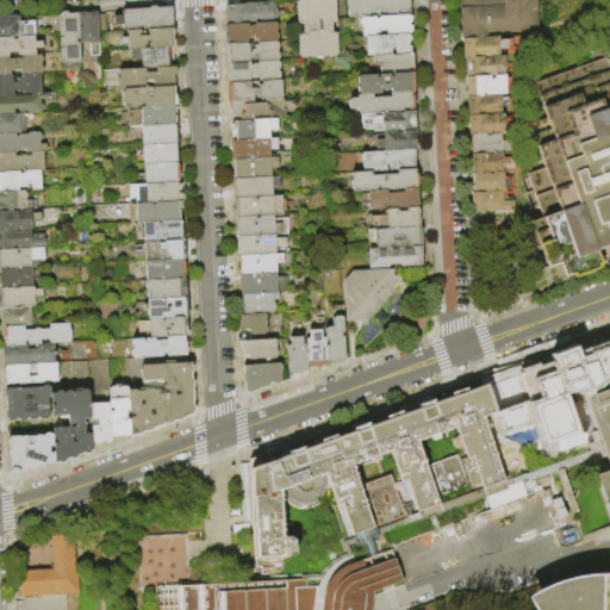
[(299,58),(298,36),(303,35),(303,24),(298,24),(297,1),(297,0),(335,0),(336,22),(331,22),(332,33),(336,33),(338,57),(299,58)]
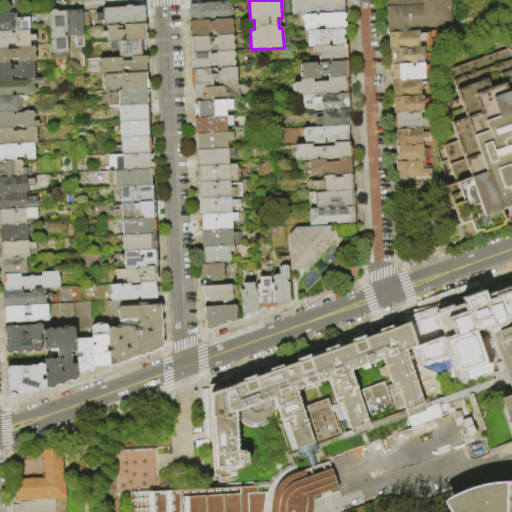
[(290,0),(344,0),(345,12),(343,12),(326,13),(326,11),(320,11),(320,9),(315,9),(315,12),(309,12),(310,14),(303,15),(292,15),(291,2),(290,2),(290,0)]
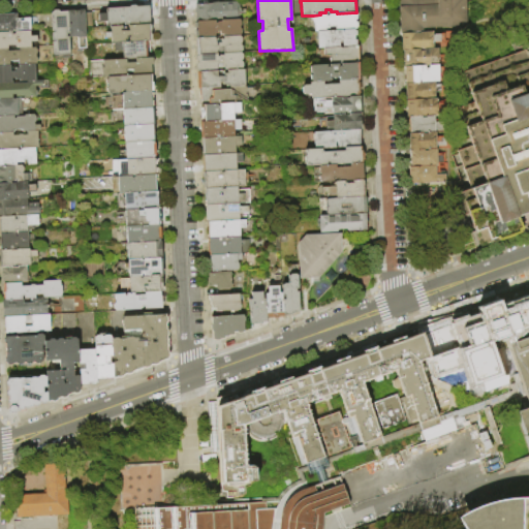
[(397,0),(465,0),(466,26),(423,29),(423,32),(400,34),(399,34),(397,0)]
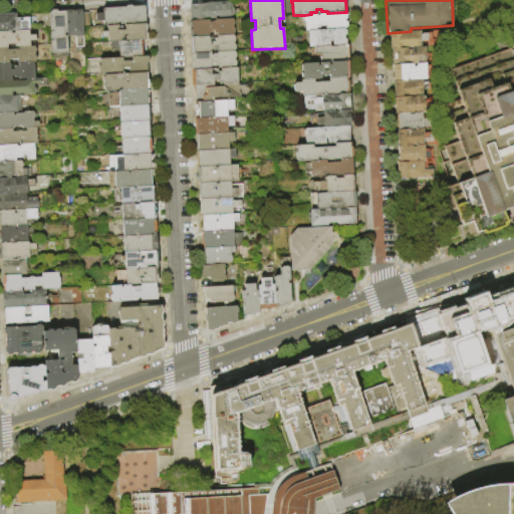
[(191,21),(190,21),(190,16),(191,16),(190,4),(230,2),(231,19),(215,20),(209,20),(191,21)]
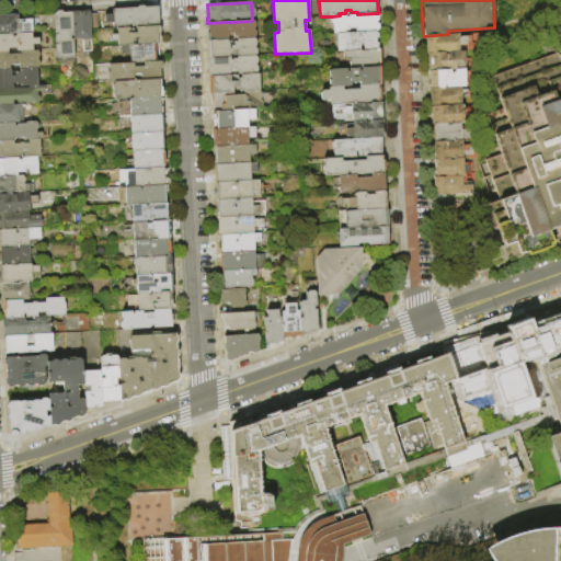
[(111,9),(136,8),(137,6),(142,6),(144,8),(158,7),(158,24),(155,24),(155,26),(136,27),(128,27),(116,29),(112,29),(112,23),(104,23),(104,14),(112,14),(111,9)]
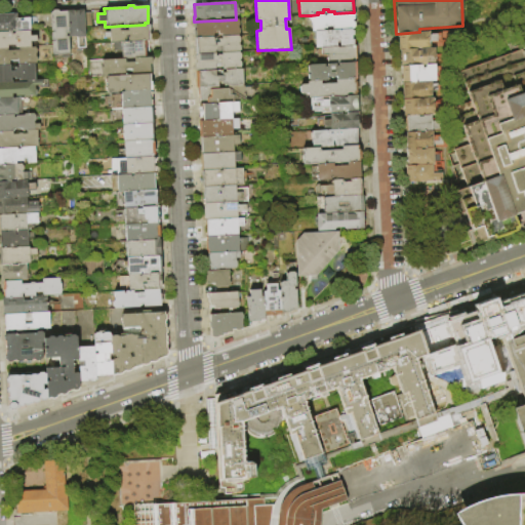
[(67,11),(68,38),(69,58),(62,59),(61,54),(52,54),(50,12),(51,11),(52,10),(57,10),(58,11),(67,11)]
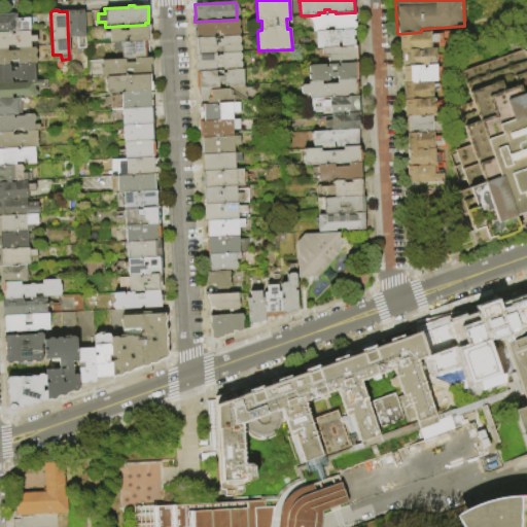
[(83,12),(84,27),(85,48),(77,48),(76,37),(68,38),(67,11),(83,10),(83,12)]
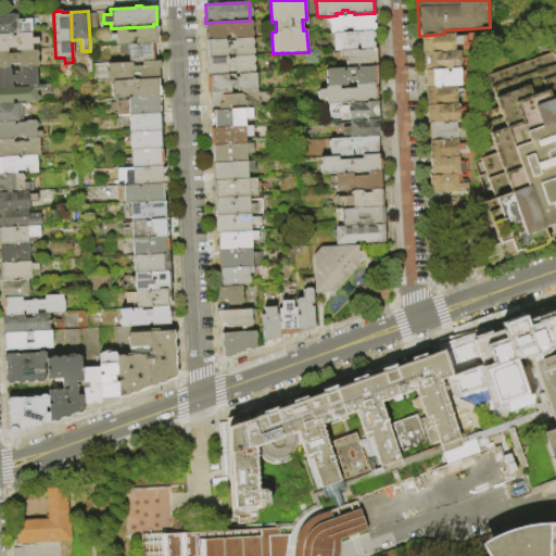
[(89,28),(88,13),(96,13),(97,28),(89,28)]
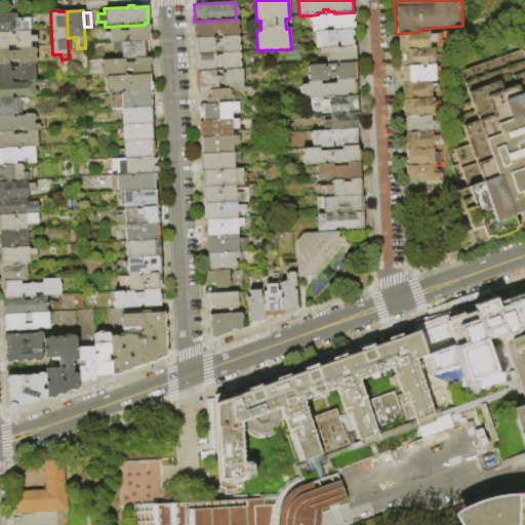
[(318,14),(334,13),(352,12),(352,13),(354,14),(354,19),(352,21),(352,22),(354,23),(354,27),(352,30),(351,30),(332,31),(332,27),(326,27),(326,29),(323,29),(323,31),(315,32),(312,32),(311,15),(318,14)]
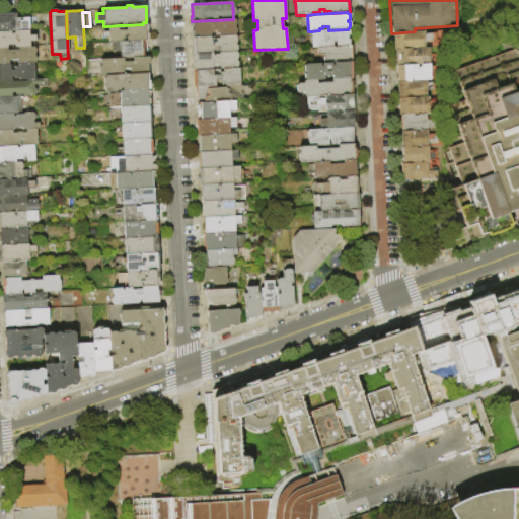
[(0,13),(15,13),(15,18),(25,17),(25,19),(28,18),(29,29),(29,30),(0,31),(0,13)]
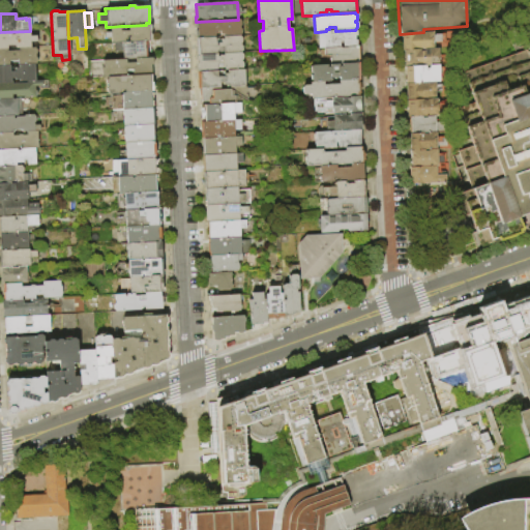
[(241,35),(223,36),(223,34),(221,35),(219,31),(215,32),(215,37),(214,37),(197,38),(195,37),(195,32),(197,29),(195,28),(195,24),(197,22),(215,21),(215,23),(217,23),(217,22),(222,22),(222,21),(238,20),(241,20),(241,35)]
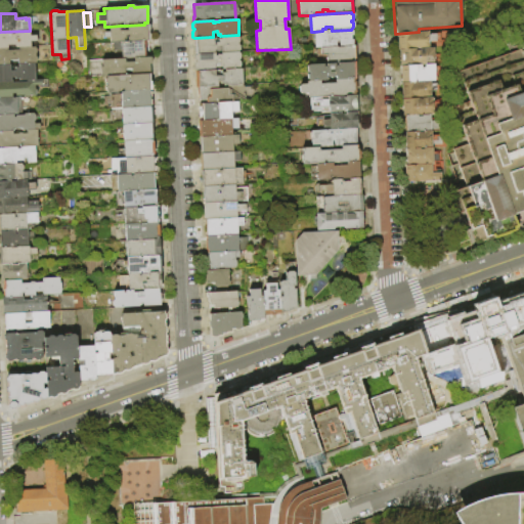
[(144,25),(147,25),(148,26),(149,27),(149,29),(149,30),(148,32),(147,33),(148,33),(149,34),(149,35),(149,36),(149,38),(149,39),(148,40),(148,41),(144,41),(127,42),(127,37),(125,37),(125,40),(123,40),(123,42),(120,42),(110,43),(110,38),(103,38),(102,33),(108,32),(108,27),(120,26),(121,31),(127,31),(127,26),(144,25)]
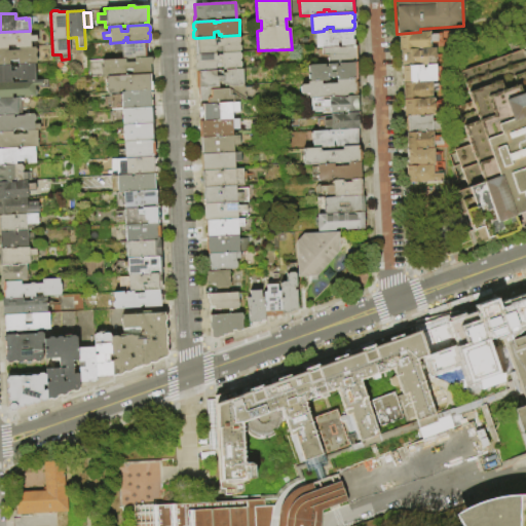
[(324,31),(333,31),(351,30),(351,31),(353,31),(353,35),(351,36),(352,39),(354,40),(354,46),(340,47),(340,41),(337,41),(337,47),(321,48),(316,48),(315,32),(324,31)]
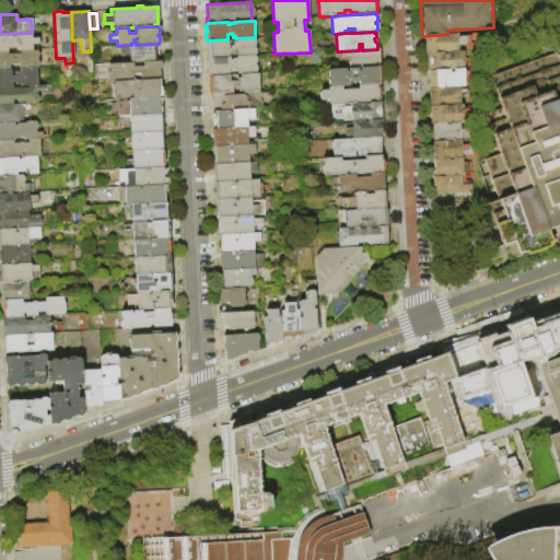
[(0,34),(32,33),(32,38),(38,38),(39,45),(32,45),(33,50),(20,51),(15,51),(15,48),(8,49),(8,53),(0,53),(0,34)]
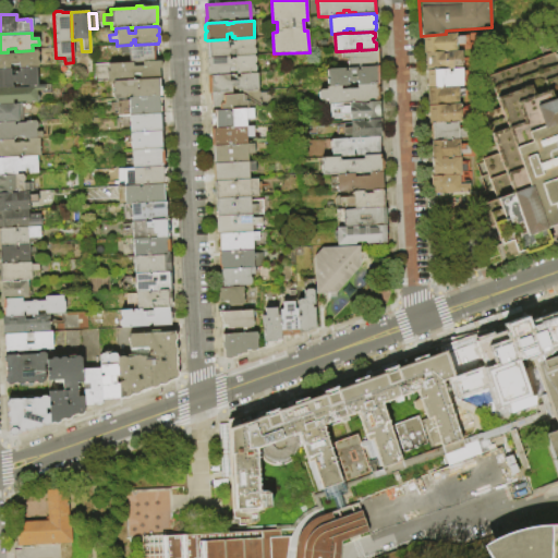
[(446,34),(456,34),(456,36),(468,36),(469,44),(457,45),(457,51),(443,52),(424,53),(423,53),(422,36),(446,34)]
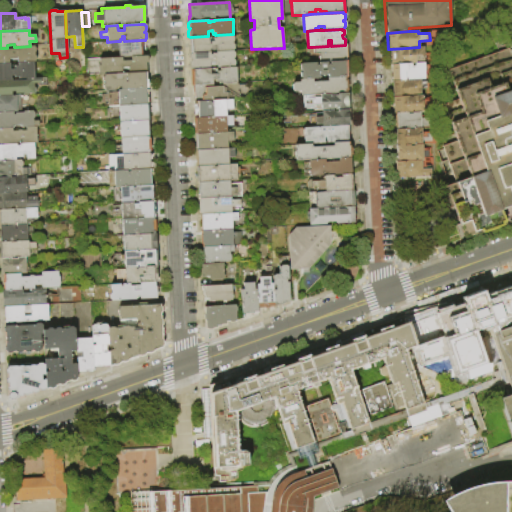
[(234,51),(215,52),(210,52),(191,53),(190,53),(189,37),(190,37),(207,36),(208,37),(208,41),(213,41),(213,38),(215,38),(215,35),(233,34),(234,51)]
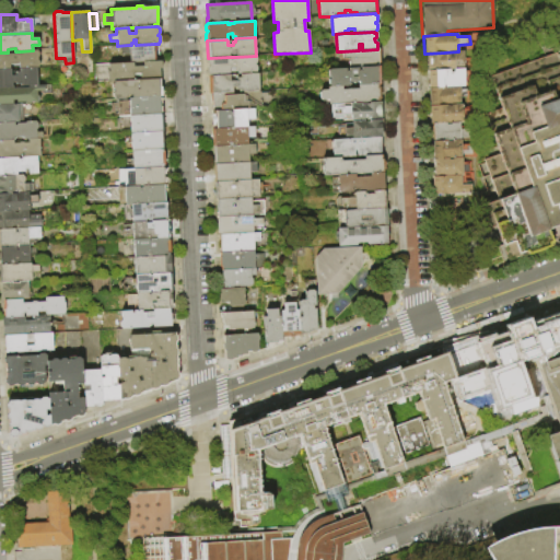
[(131,45),(136,45),(154,44),(155,61),(142,62),(132,62),(129,62),(128,45),(131,45)]
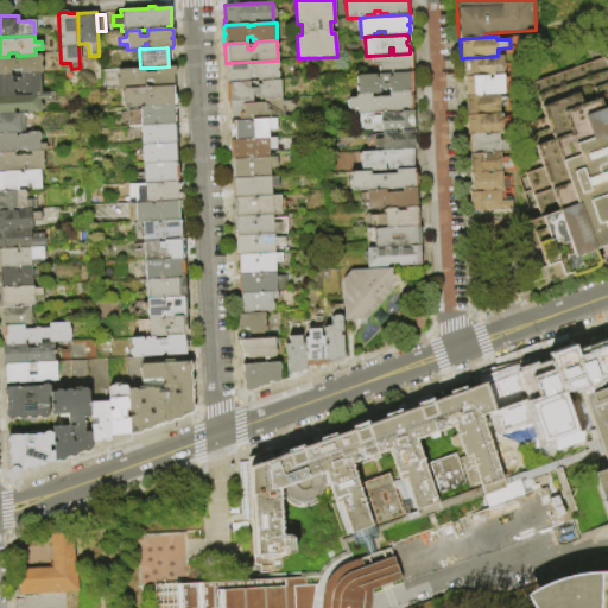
[(410,54),(412,54),(412,73),(392,74),(388,74),(379,74),(379,64),(372,64),(371,56),(390,55),(393,55),(410,54)]
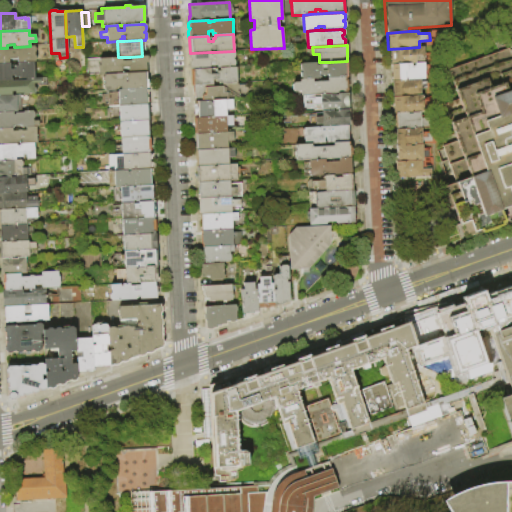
[(30,46),(35,46),(35,62),(33,62),(17,63),(17,58),(9,59),(9,63),(0,63),(0,48),(7,48),(7,50),(18,49),(18,47),(30,46)]
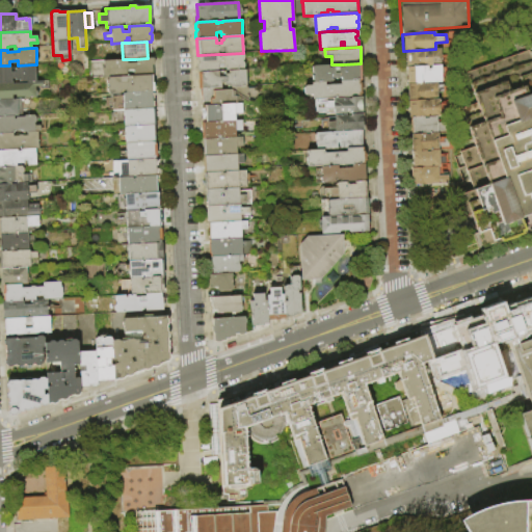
[(404,51),(422,50),(422,52),(425,52),(425,50),(440,49),(441,65),(430,65),(427,65),(425,65),(425,64),(423,64),(423,65),(405,67),(404,51)]
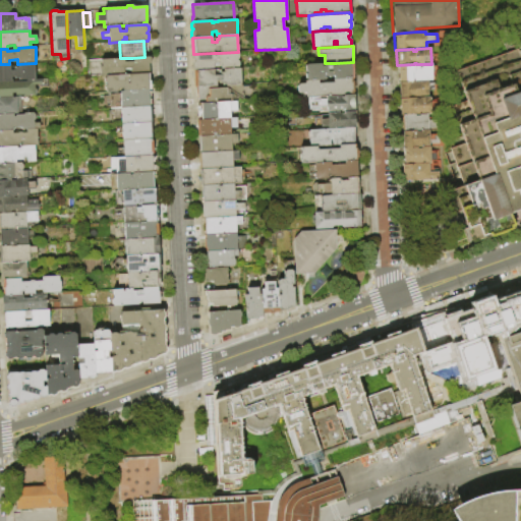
[(224,69),(221,69),(221,67),(214,67),(213,69),(195,70),(193,69),(192,63),(194,62),(194,61),(192,60),(192,56),(194,54),(214,53),(214,56),(216,56),(216,55),(220,54),(219,53),(238,52),(239,68),(224,69)]
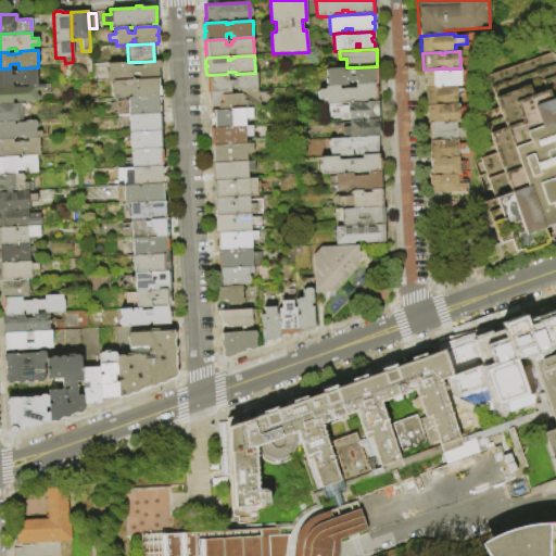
[(128,62),(131,62),(133,66),(141,65),(141,62),(154,61),(160,61),(160,68),(158,68),(159,78),(156,78),(138,79),(138,73),(131,74),(131,80),(110,81),(106,81),(105,71),(108,71),(106,63),(128,62)]
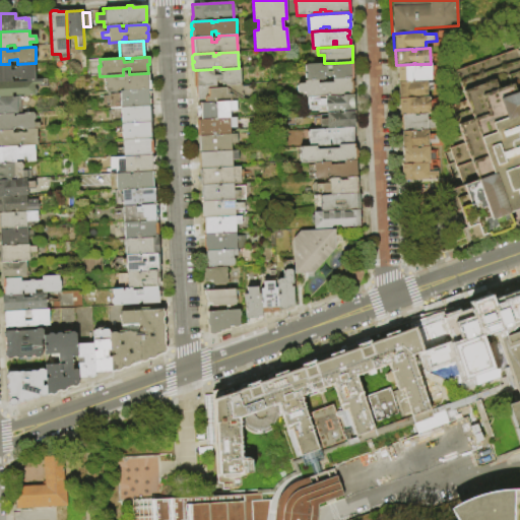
[(324,63),(332,63),(332,66),(335,66),(335,63),(352,62),(353,78),(350,78),(333,79),(333,76),(324,76),(324,80),(318,80),(305,81),(304,65),(321,64),(321,67),(324,67),(323,63),(324,63)]
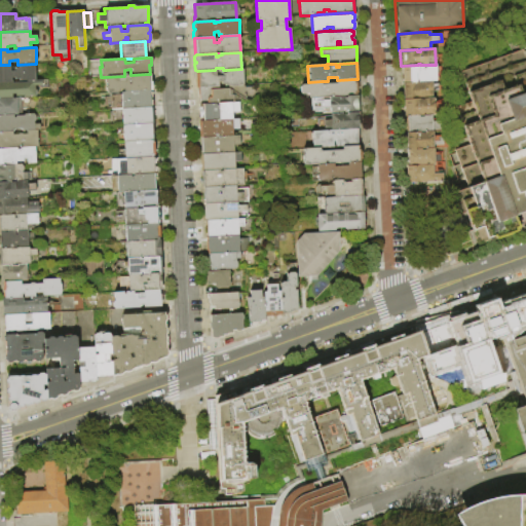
[(0,65),(9,65),(10,71),(14,71),(14,68),(17,68),(17,65),(34,64),(35,80),(27,81),(19,81),(19,79),(14,80),(14,78),(10,78),(10,82),(0,82),(0,65)]
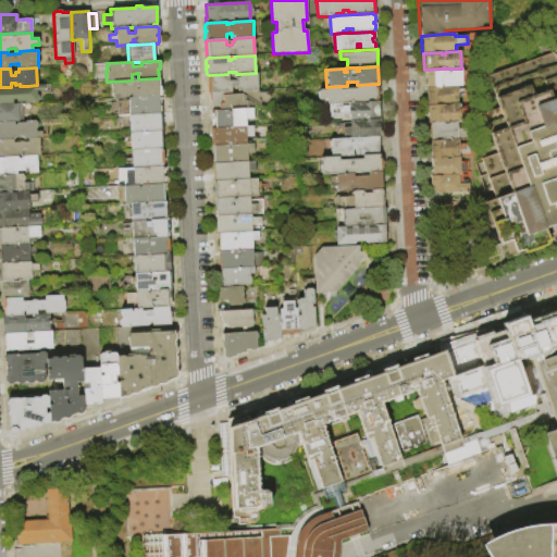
[(461,69),(462,86),(457,86),(425,88),(424,70),(443,69),(445,69),(447,69),(447,72),(450,72),(450,69),(461,69)]
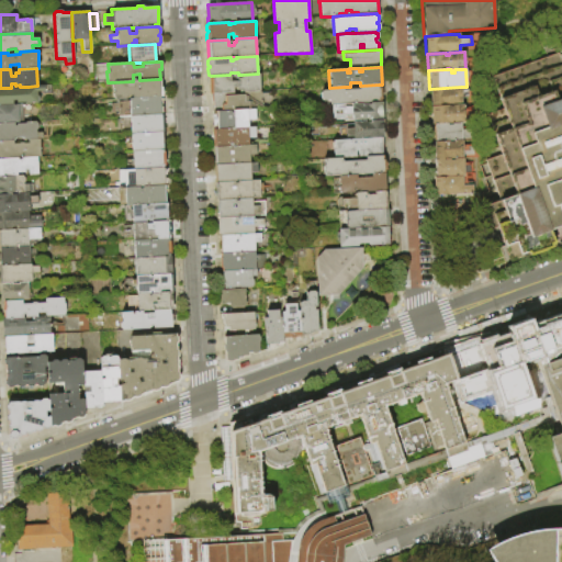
[(213,94),(209,94),(209,77),(211,76),(229,75),(231,75),(232,81),(237,81),(237,78),(242,77),(242,75),(258,74),(259,74),(260,92),(245,92),(239,93),(239,91),(236,91),(236,88),(234,89),(234,93),(233,93),(213,94)]
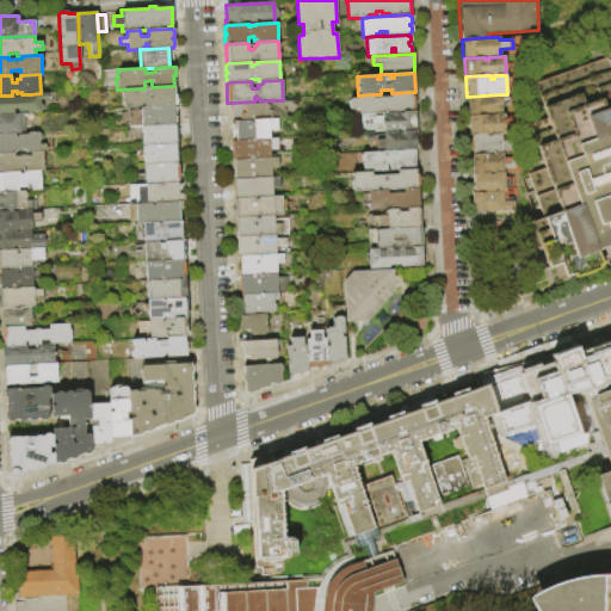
[(152,87),(172,86),(173,96),(176,94),(177,105),(173,106),(143,107),(143,104),(139,105),(139,107),(122,109),(121,90),(144,88),(152,87)]
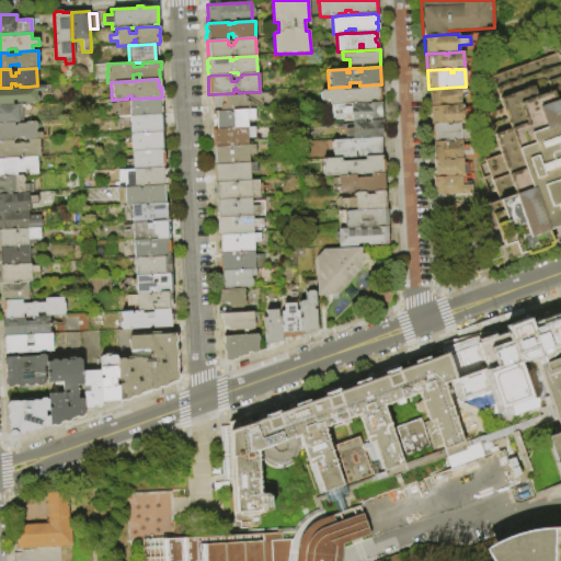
[(329,88),(343,87),(343,90),(358,89),(358,86),(359,86),(378,84),(379,88),(380,88),(381,100),(379,100),(379,102),(331,105),(329,105),(329,101),(322,101),(321,91),(328,90),(328,88),(329,88)]
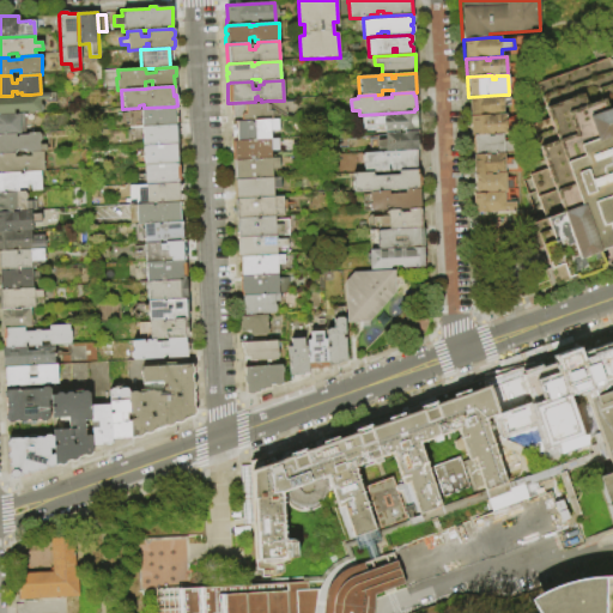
[(0,96),(12,96),(13,96),(13,97),(31,96),(31,95),(41,93),(47,93),(47,99),(40,101),(41,114),(26,114),(26,113),(18,113),(17,110),(13,110),(13,115),(0,115),(0,96)]
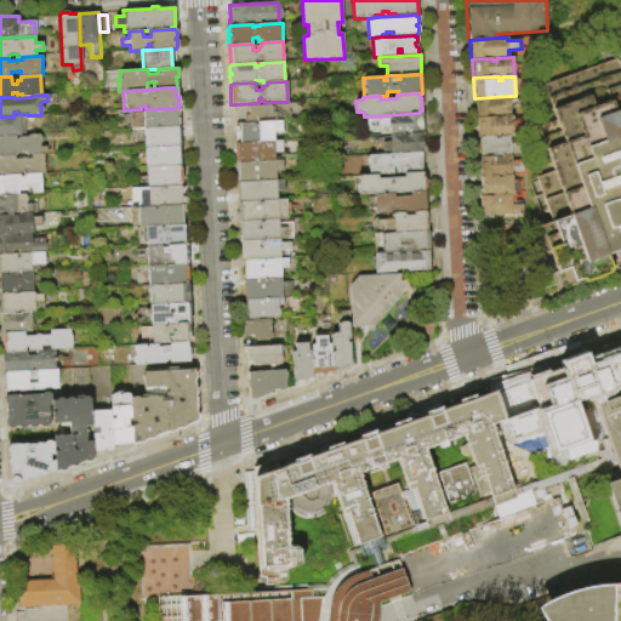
[(474,98),(510,96),(511,115),(476,118),(474,98)]
